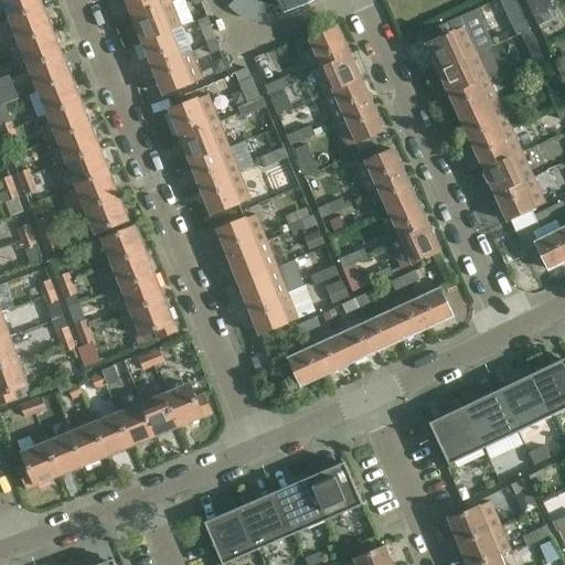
[(0,0),(9,22),(44,8),(40,0),(0,0)]
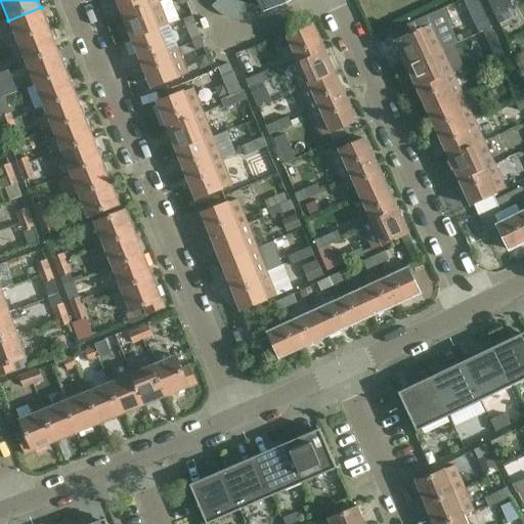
[(148,6),(145,0),(117,0),(124,17),(148,6)]
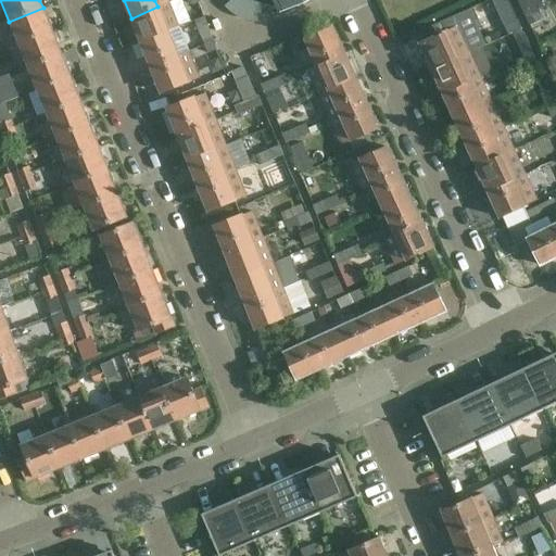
[(235,0),(226,8),(230,12),(235,15),(239,17),(244,20),(249,21),(254,22),(257,22),(257,2),(249,0),(235,0)]
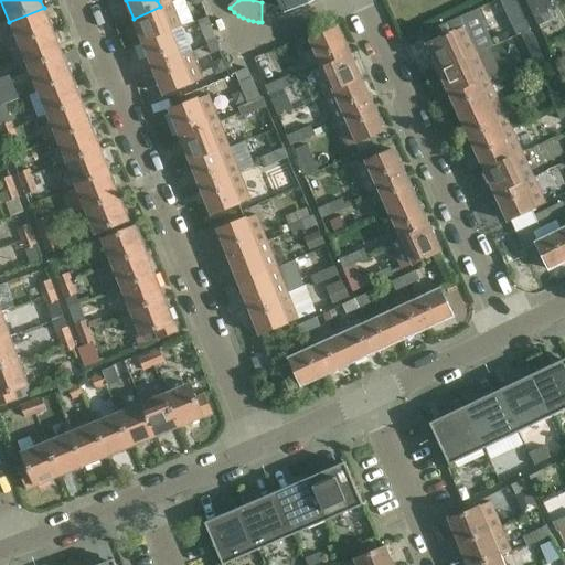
[(283,0),(288,11),(311,0),(283,0)]
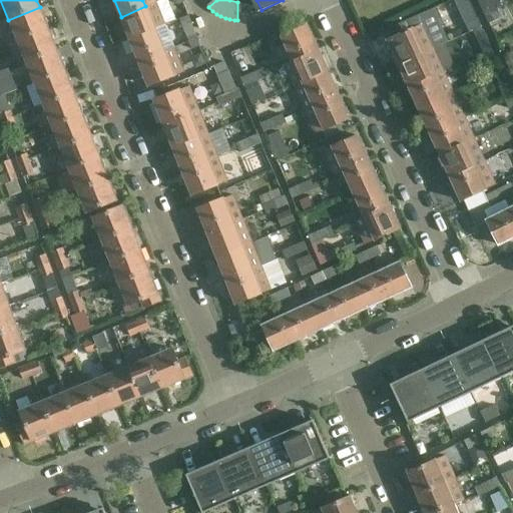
[(503,13),(497,0),(476,0),(487,21),(503,13)]
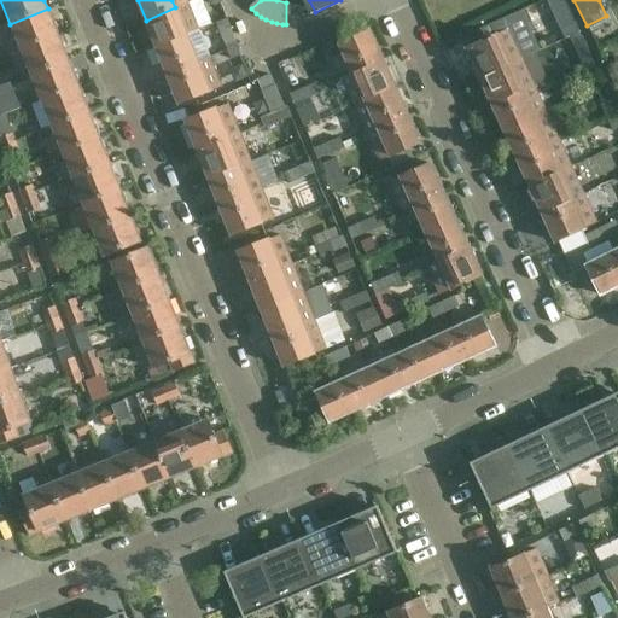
[(157,48),(186,36),(198,31),(187,4),(175,7),(146,21),(157,48)]
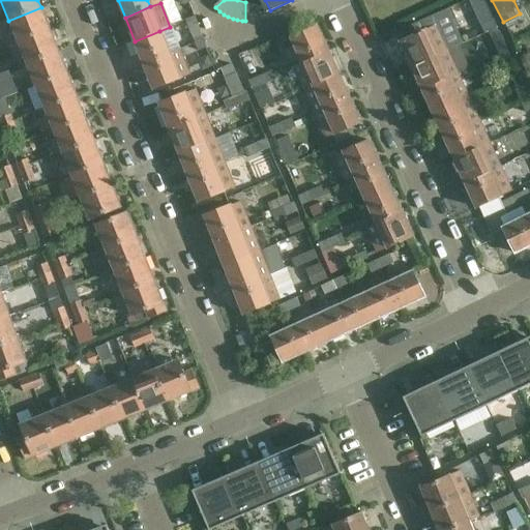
[(41,7),(8,21),(18,42),(50,30),(50,29),(51,26),(49,20),(46,19),(41,7)]
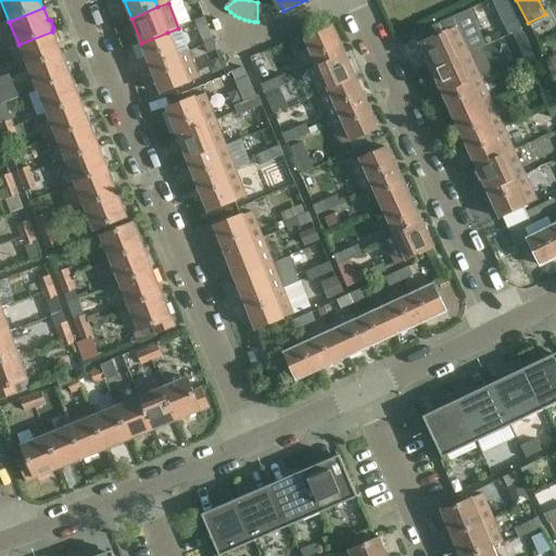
[(470,10),(418,33),(424,43),(422,43),(420,45),(432,71),(468,53),(481,48),(485,46),(470,10)]
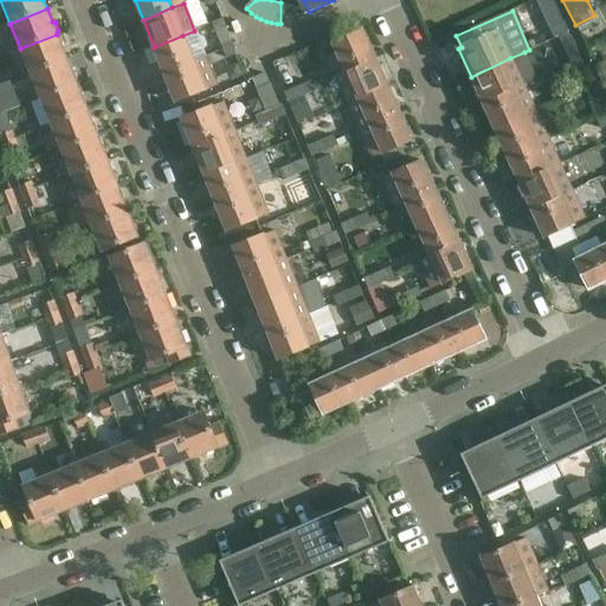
[(232,47),(221,19),(212,23),(223,51),(232,47)]
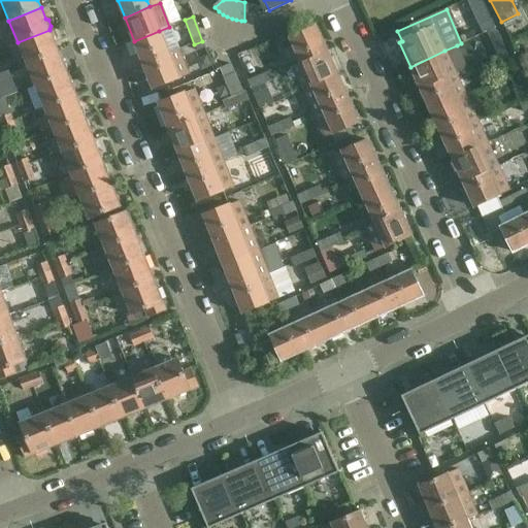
[(492,20),(483,24),(486,31),(495,27),(492,20)]
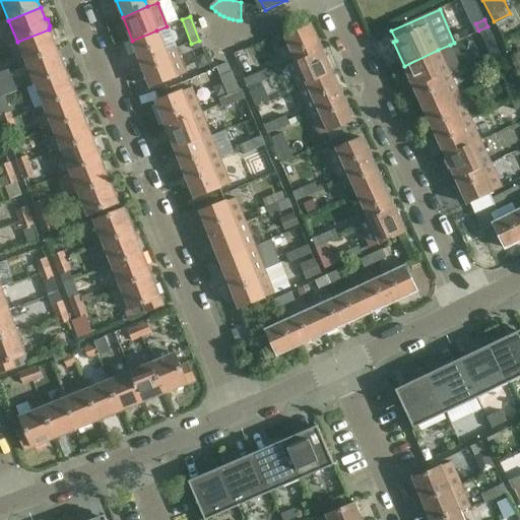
[(488,26),(478,30),(481,39),(492,35),(488,26)]
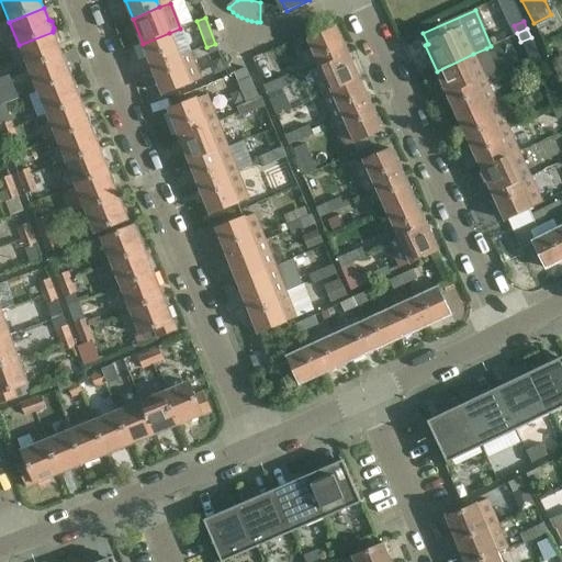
[(347,55),(336,30),(310,42),(321,67),(347,55)]
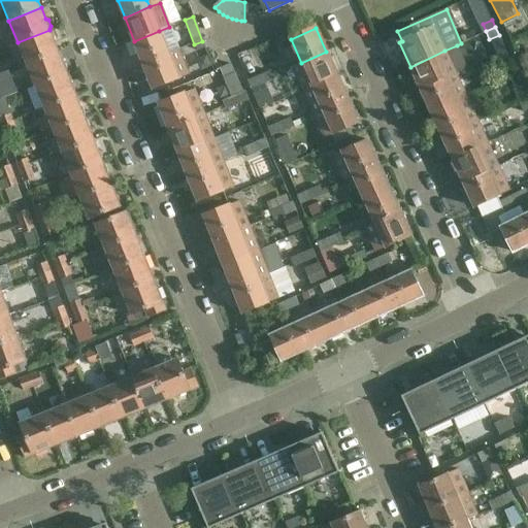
[(50,30),(18,42),(27,65),(59,52),(54,41),(56,37),(53,32),(50,30)]
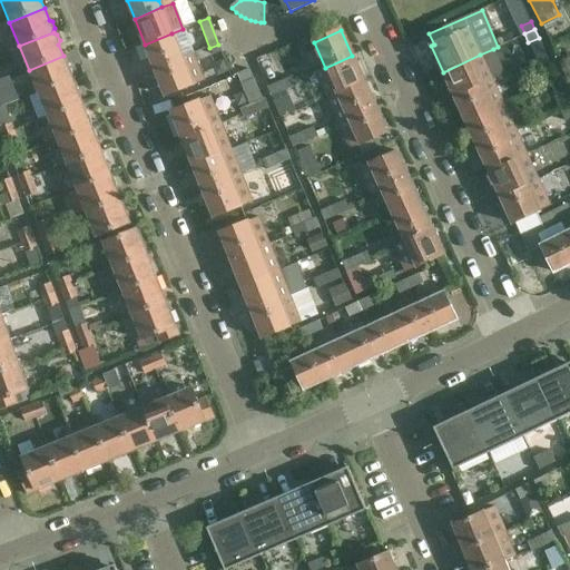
[(145,45),(155,69),(183,59),(172,33),(145,45)]
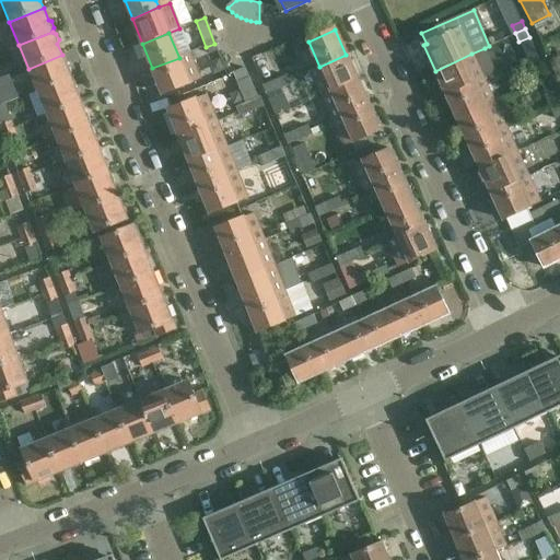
[(209,55),(218,51),(214,44),(206,47),(209,55)]
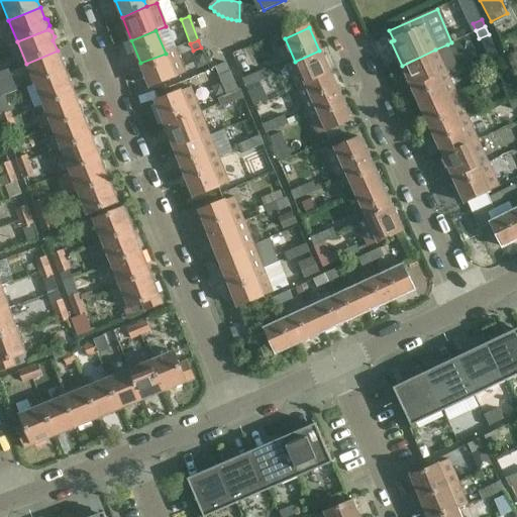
[(435,49),(402,66),(412,88),(445,73),(457,67),(447,44),(435,49)]
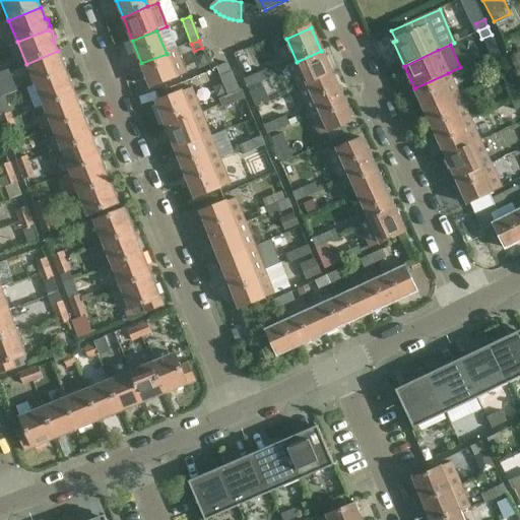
[(167,54),(141,63),(150,87),(186,73),(176,50),(167,54)]
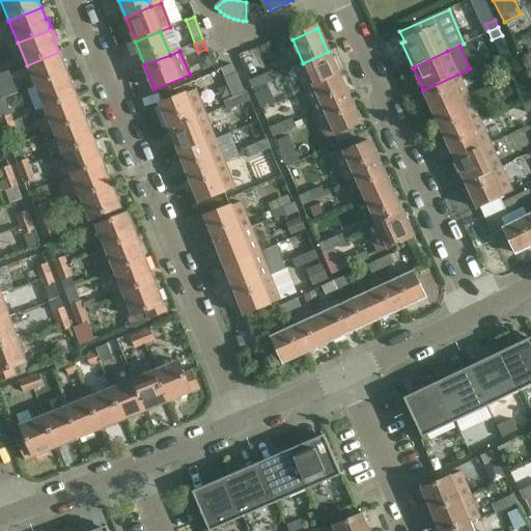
[(508,51),(499,55),(502,63),(512,59),(508,51)]
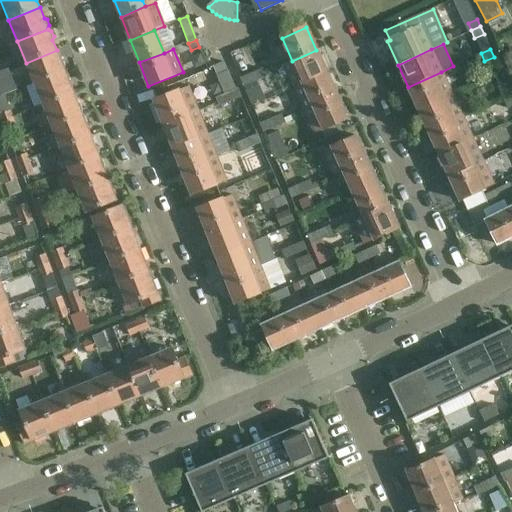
[(57,50),(26,63),(34,84),(65,72),(65,71),(66,68),(64,62),(61,61),(57,50)]
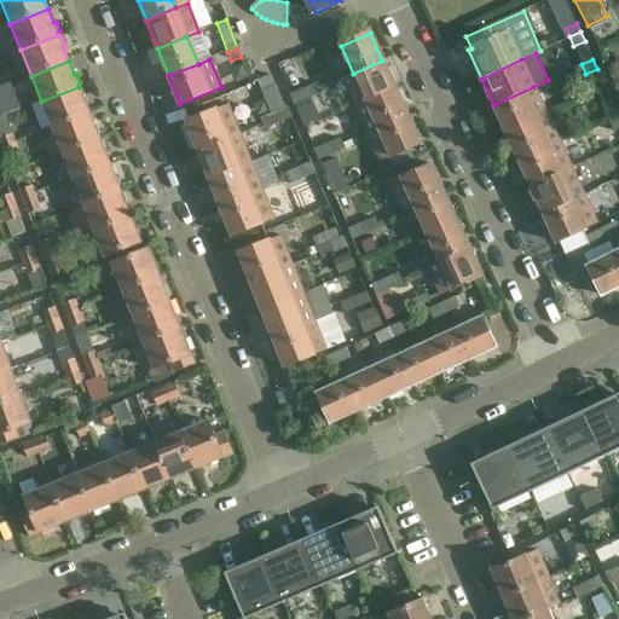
[(395,88),(382,61),(353,74),(342,80),(354,108),(395,88)]
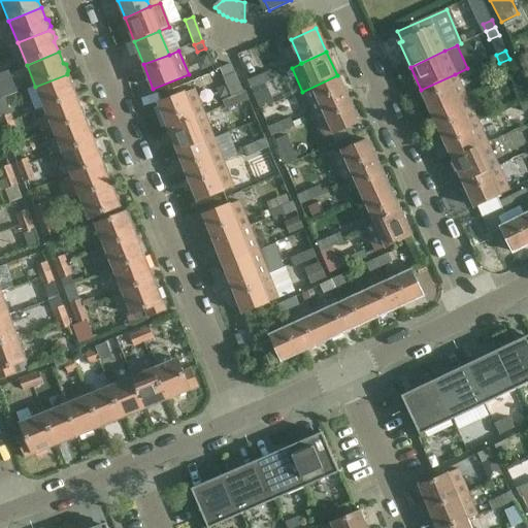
[(527,54),(518,59),(527,81),(527,54)]
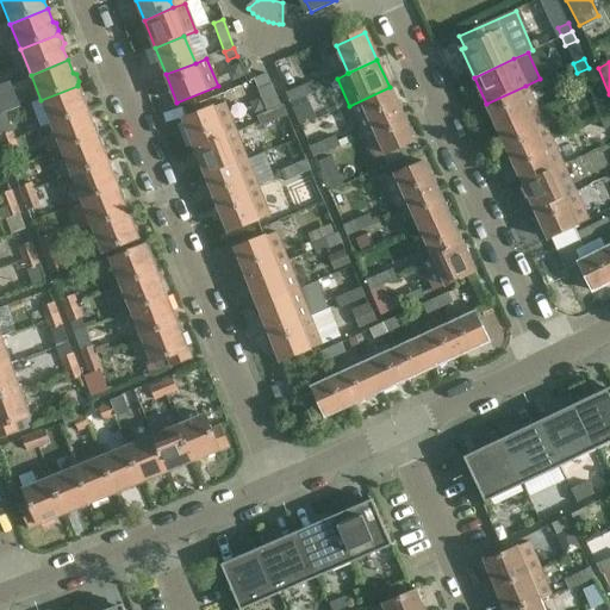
[(299,87),(304,99),(317,93),(312,82),(299,87)]
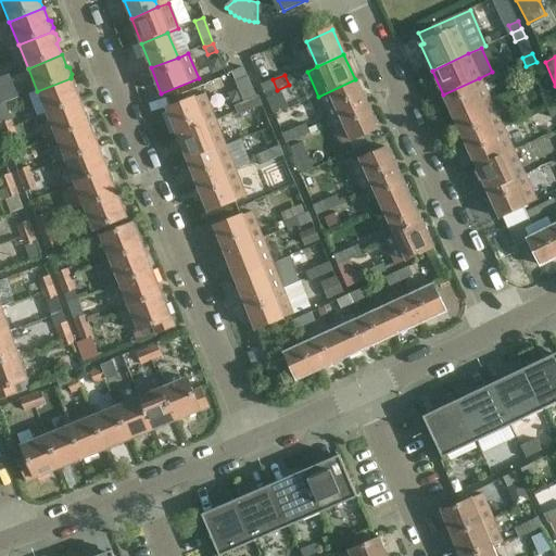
[(247,77),(235,83),(243,102),(254,97),(247,77)]
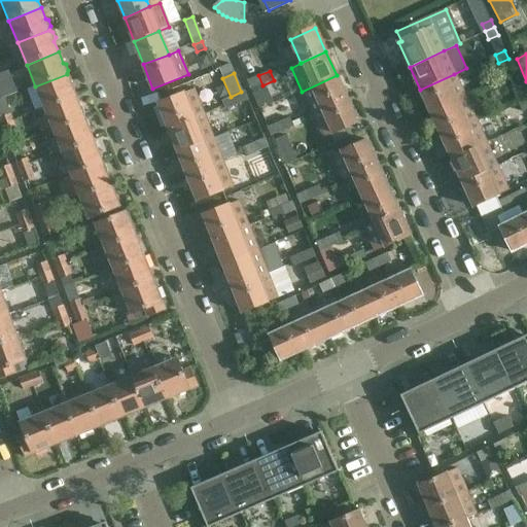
[(67,74),(35,86),(44,110),(76,97),(72,85),(73,81),(71,76),(67,75),(67,74)]
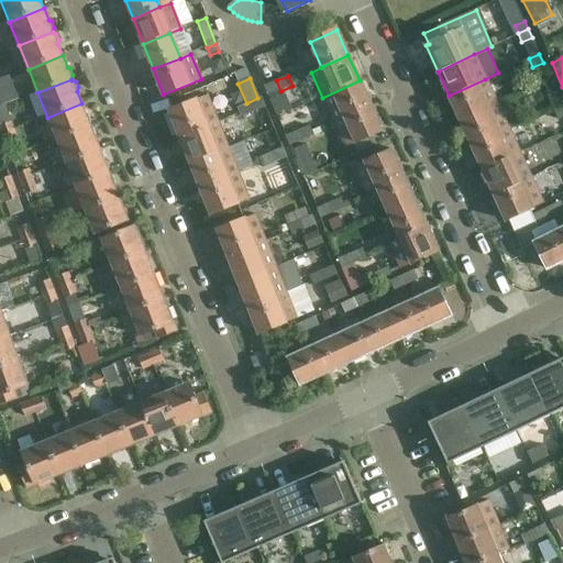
[(497,105),(485,79),(449,96),(460,121),(497,105)]
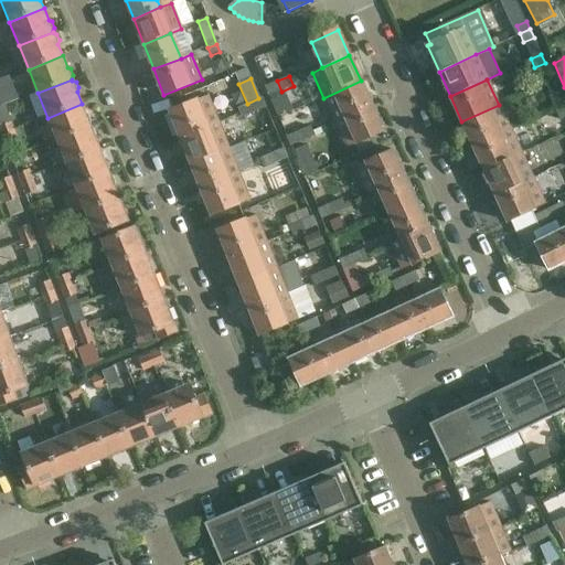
[(281,92),(277,81),(265,86),(269,97),(281,92)]
